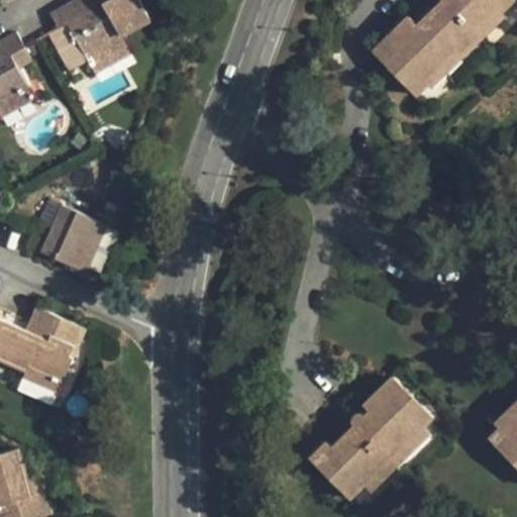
[(73,0),(50,13),(59,27),(69,22),(97,75),(134,54),(123,35),(152,19),(142,2),(140,0),(89,0),(84,3),(82,0),(73,0)]
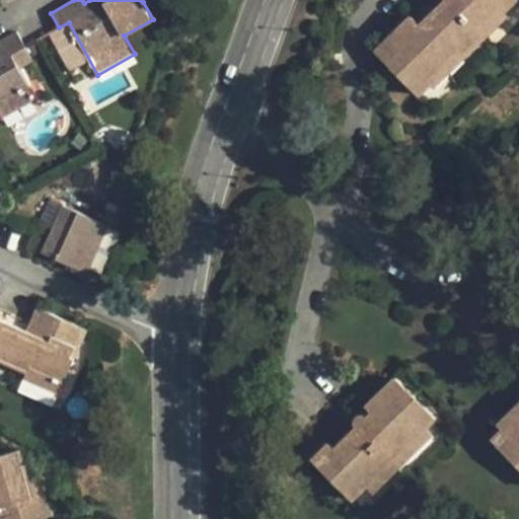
[(427,31),(417,21),(413,16),(377,52),(418,94),(430,82),(427,79),(453,53),(460,60),(482,40),(474,33),(502,7),(505,10),(514,0),(437,0),(429,9),(439,19),(427,31)]
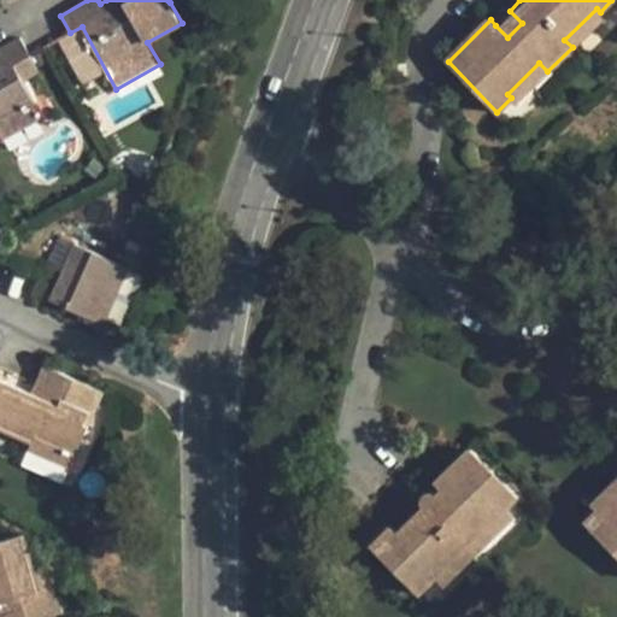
[(597,9),(564,40),(573,47),(573,48),(605,17),(600,12),(597,9)]
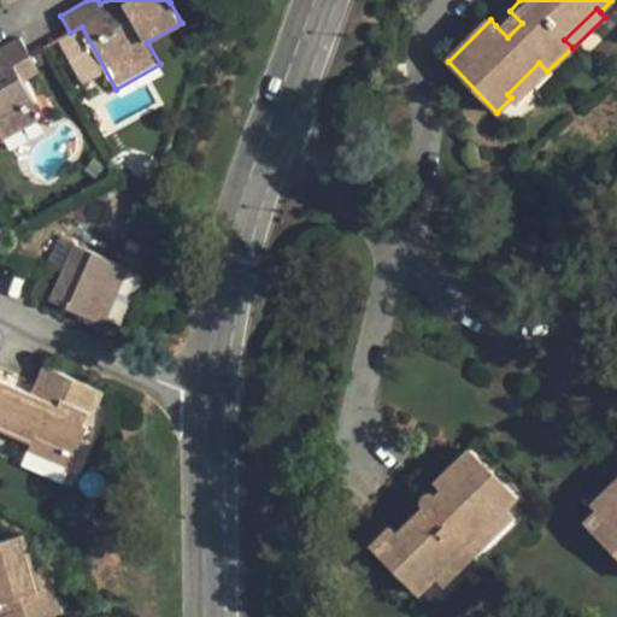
[(510,11),(495,25),(507,37),(522,23),(510,11)]
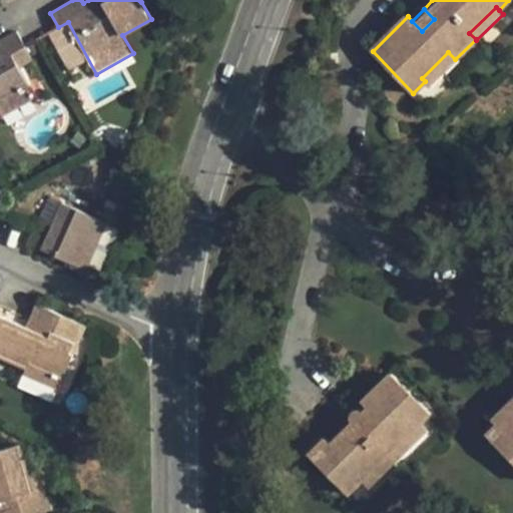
[(0,105),(30,88),(11,54),(25,46),(17,31),(0,40),(0,105)]
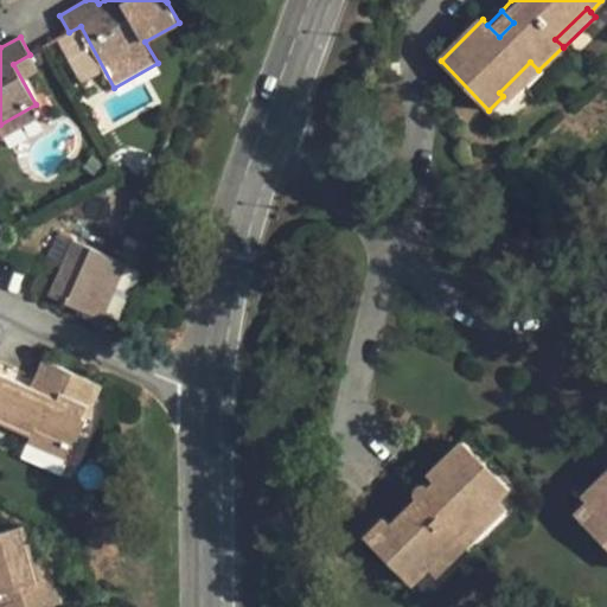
[(530,62),(499,93),(503,96),(508,102),(540,71),(538,70),(530,62)]
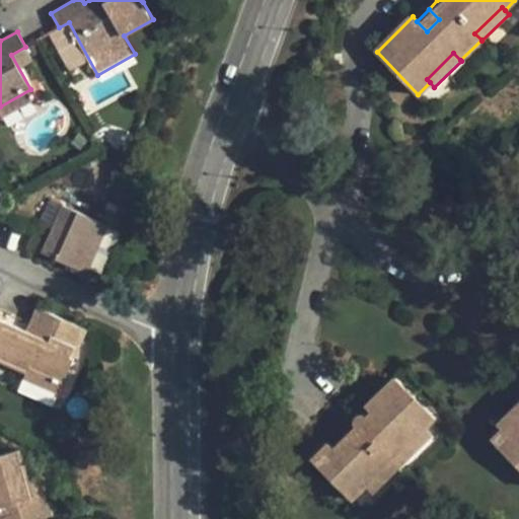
[(30,89),(0,106),(0,114),(3,119),(36,99),(30,89)]
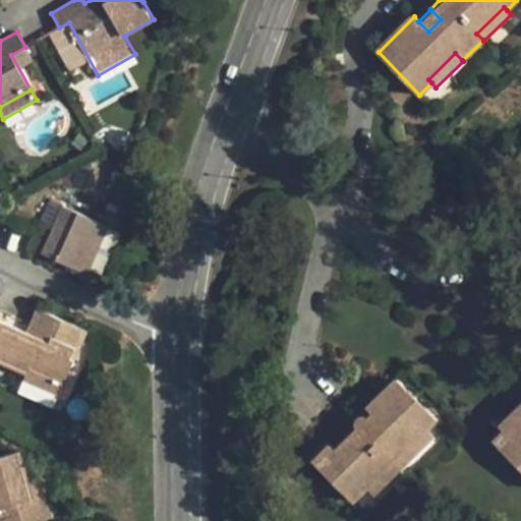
[(62,206),(61,209),(98,225),(79,270),(85,273),(98,244),(105,225),(62,206)]
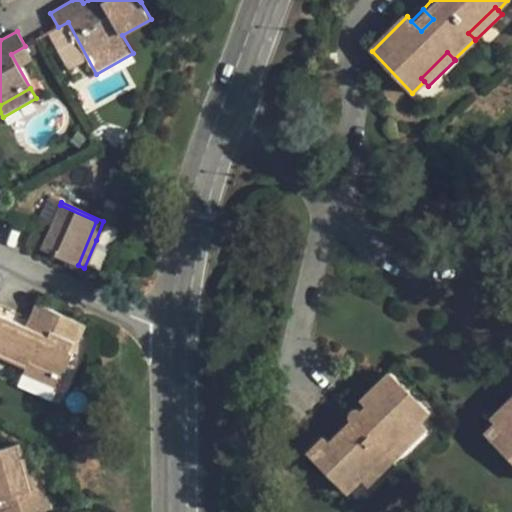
[(96,221),(60,205),(43,246),(56,251),(55,256),(78,265),(96,221)]
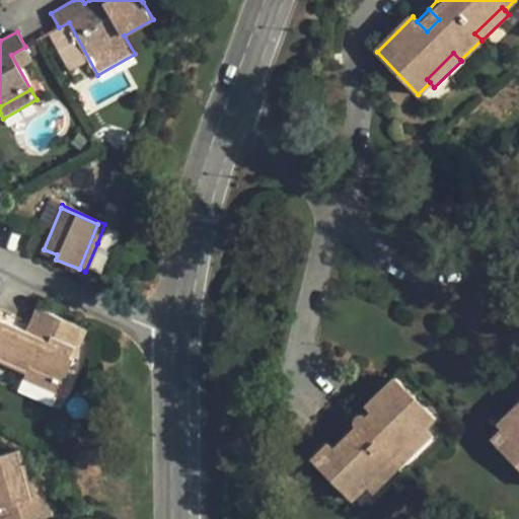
[(26,331),(0,319),(0,361),(26,373),(63,388),(75,359),(72,357),(84,328),(36,309),(29,323),(41,328),(36,336),(26,331)]
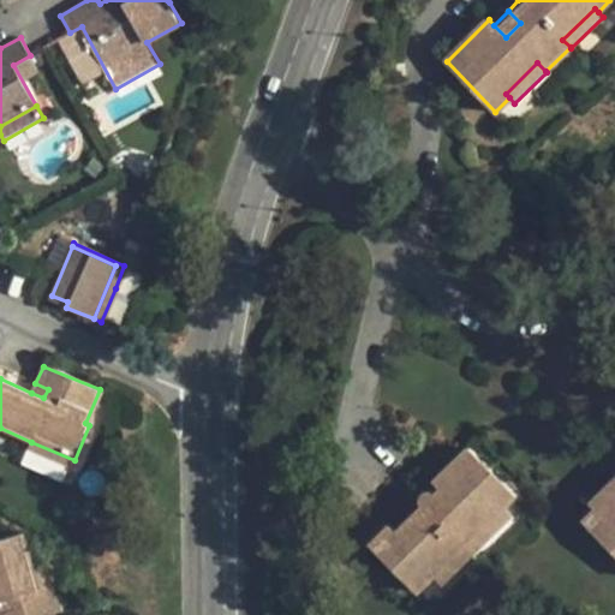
[(35,383),(31,393),(43,398),(48,389),(35,383)]
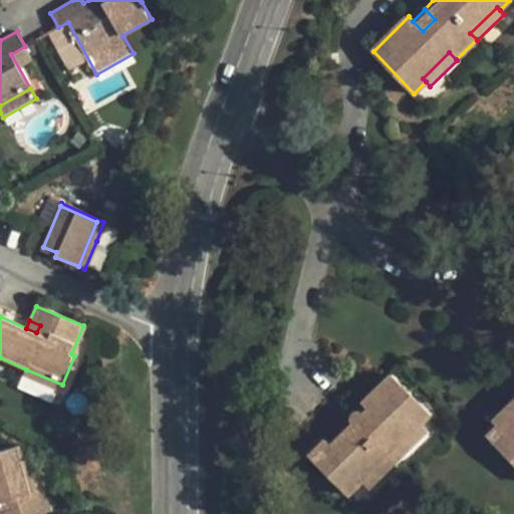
[(62,384),(26,369),(24,375),(59,391),(62,384)]
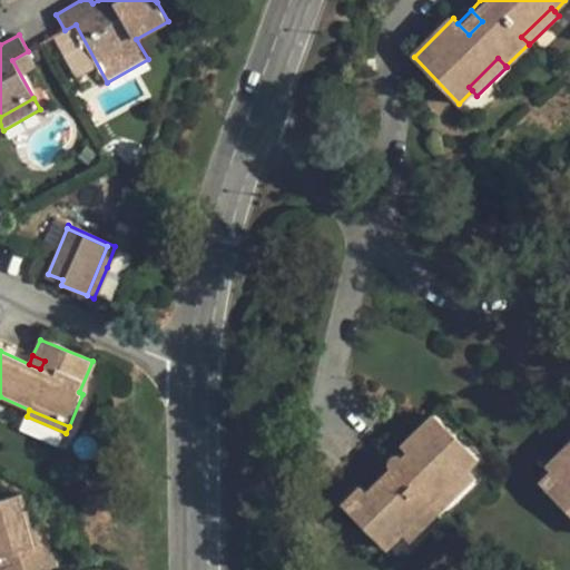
[(363,485),(344,504),(387,549),(479,458),(438,415),(404,446),(410,453),(405,457),(403,454),(401,453),(397,453),(394,455),(392,458),(390,460),(391,463),(392,467),(393,469),(369,491),(363,485)]
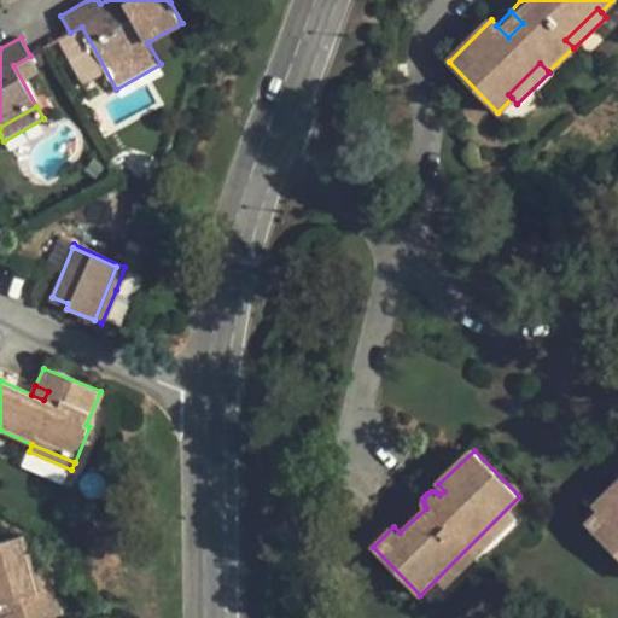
[(617,484),(616,482),(604,494),(610,500),(600,509),(586,523),(617,555),(617,484)]
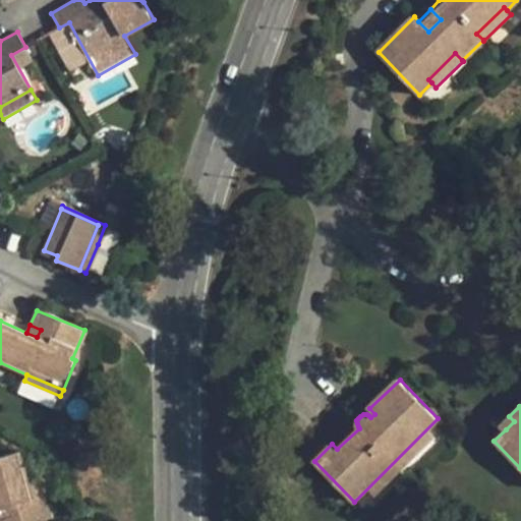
[(506,429),(514,421),(509,416),(501,425),(506,429)]
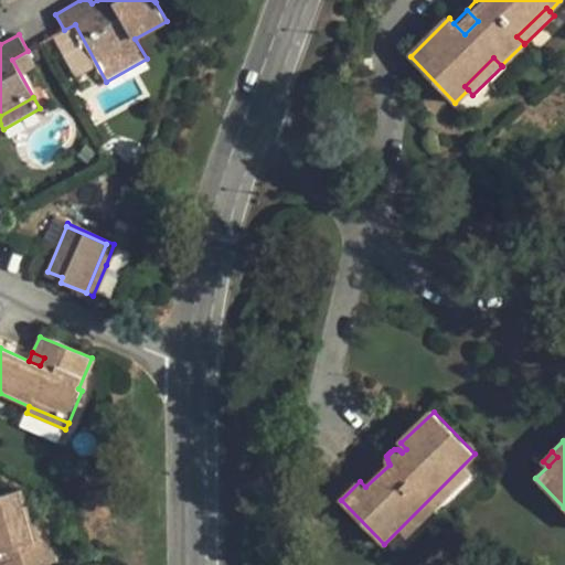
[(21,491),(20,490),(0,496),(0,564),(43,564),(57,562),(45,519),(31,523),(21,491)]
